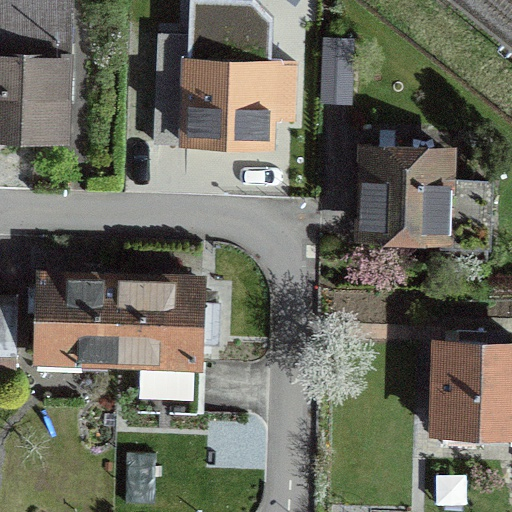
[(62,136),(65,0),(0,0),(0,133),(23,135),(62,136)]
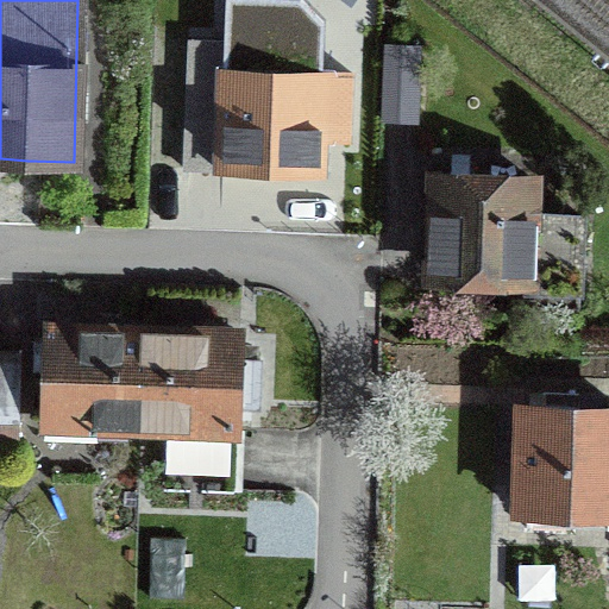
[(186,164),(219,165),(225,70),(225,42),(189,41),(186,164)]
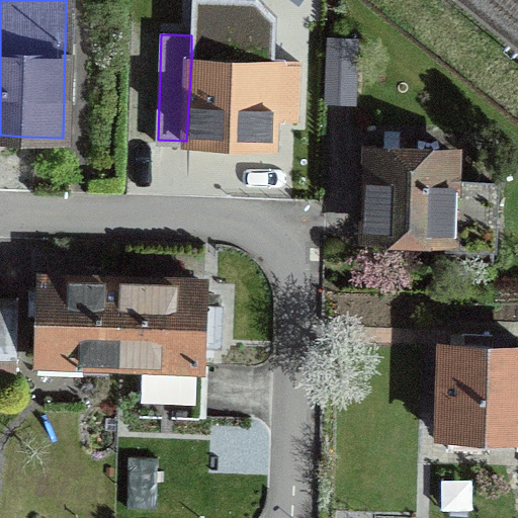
[(356,38),(328,37),(326,101),(354,102),(356,38)]
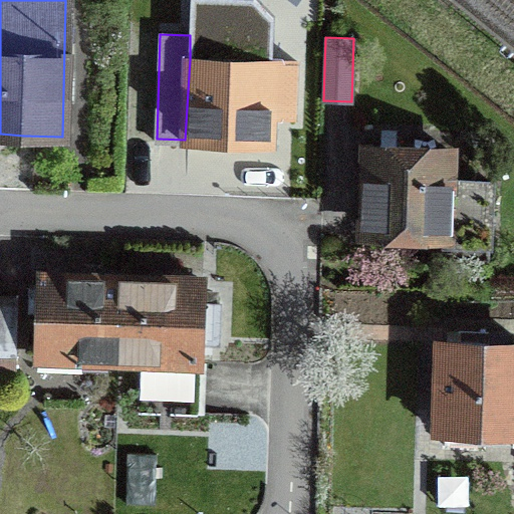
[(296,63),(190,59),(185,140),(222,142),(268,144),(270,100),(295,101),(296,63)]
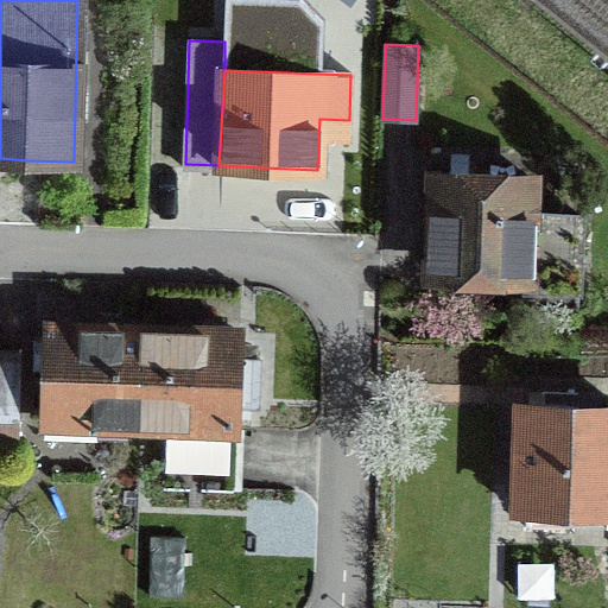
[(468,160),(453,159),(451,175),(436,173),(434,223),(432,270),(525,273),(524,286),(578,287),(582,214),(531,211),(532,177),(467,175),(468,160)]
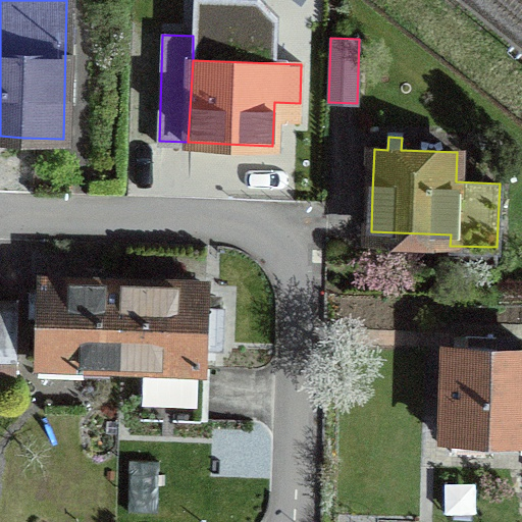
[(120,364),(123,282),(74,280),(42,279),(41,301),(29,301),(29,316),(40,316),(39,361),(120,364)]
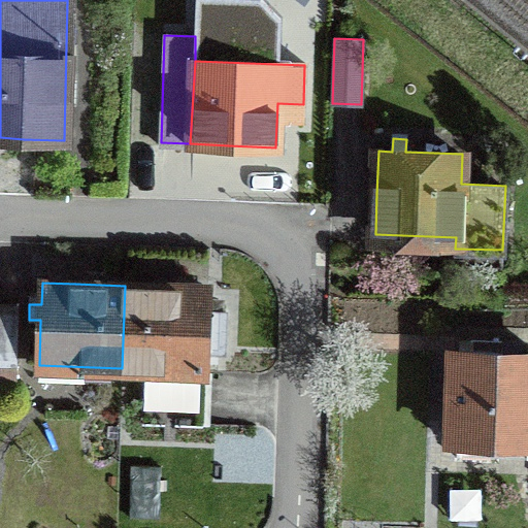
[(125,286),(122,368),(201,371),(204,371),(205,363),(217,364),(218,351),(224,351),(225,311),(207,310),(208,289),(177,288),(125,286)]
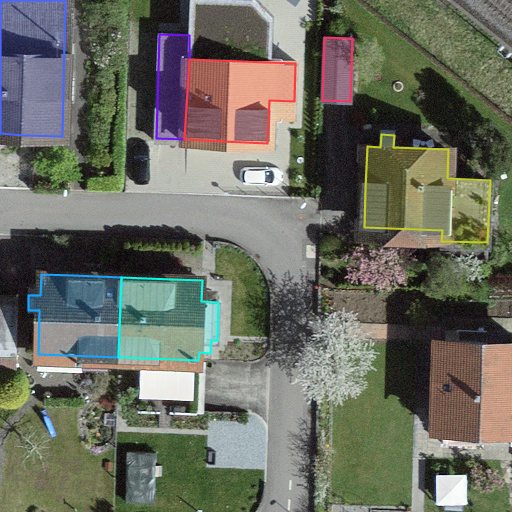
[(0,352),(17,353),(19,294),(0,293),(0,352)]
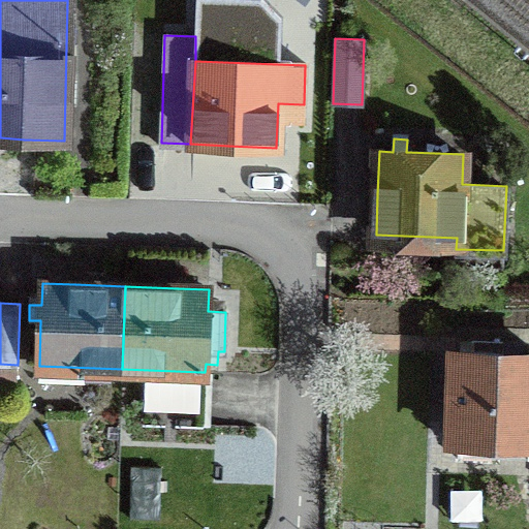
[(528,354),(503,353),(503,341),(473,340),(472,352),(456,351),(452,442),(528,445),(528,354)]
